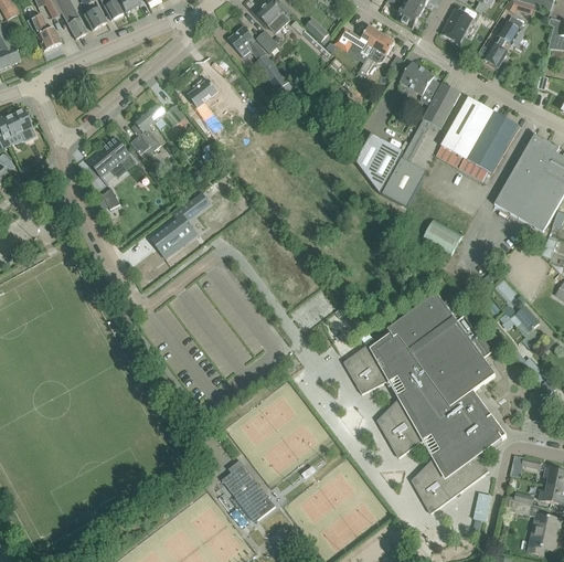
[(0,9),(4,19),(18,11),(12,0),(0,0),(0,9)]
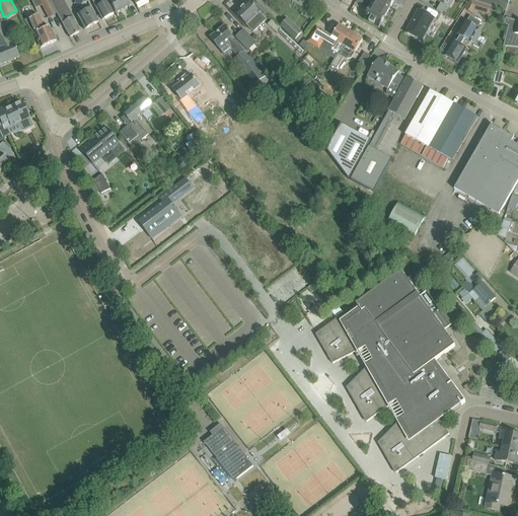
[(40,0),(48,15),(55,11),(49,0),(40,0)]
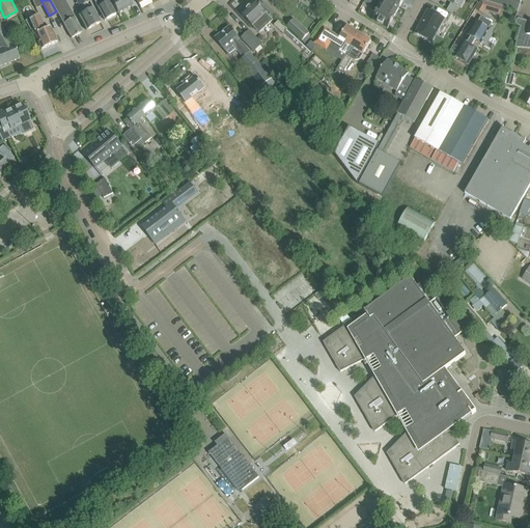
[(51,0),(71,35),(81,29),(65,0),(51,0)]
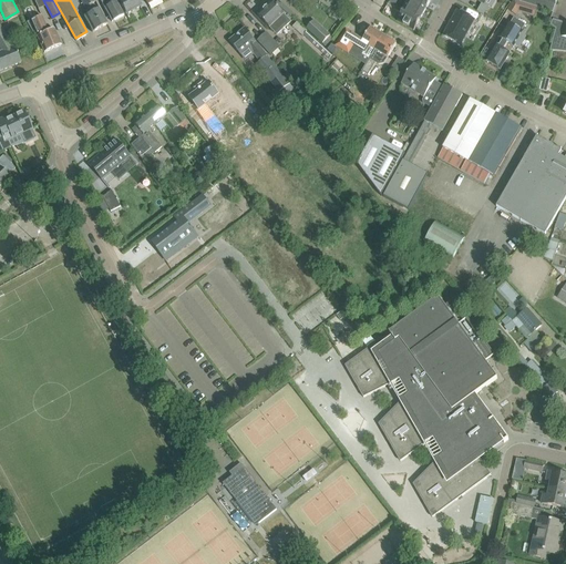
[(80,0),(86,11),(83,13),(92,29),(106,21),(101,11),(98,6),(93,8),(90,1),(92,0),(80,0)]
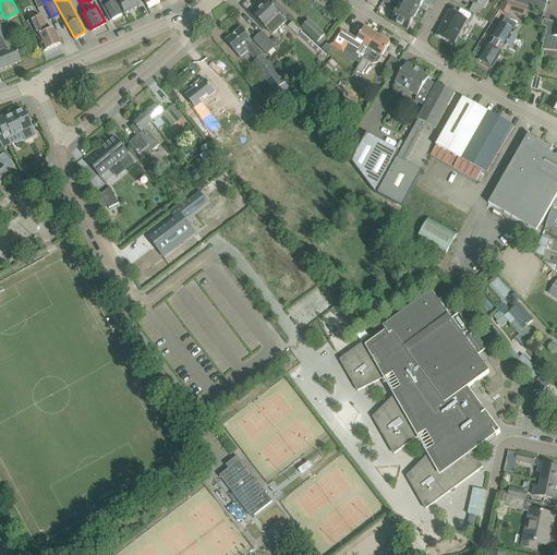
[(98,0),(101,4),(104,9),(109,19),(120,12),(113,0),(98,0)]
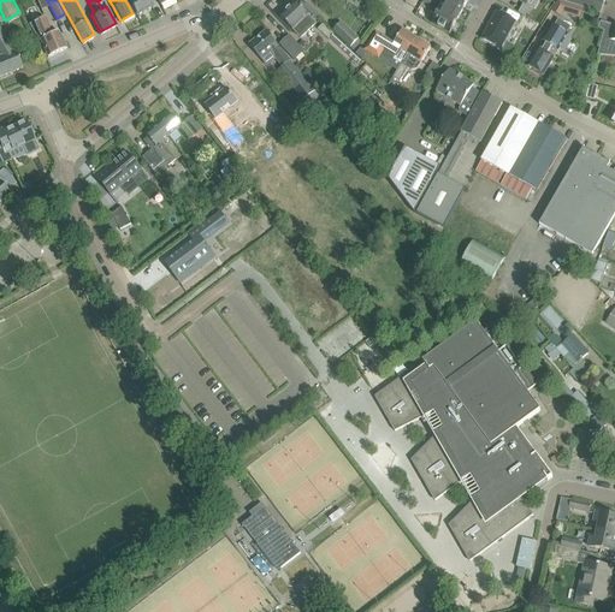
[(129,0),(135,12),(152,4),(149,0),(129,0)]
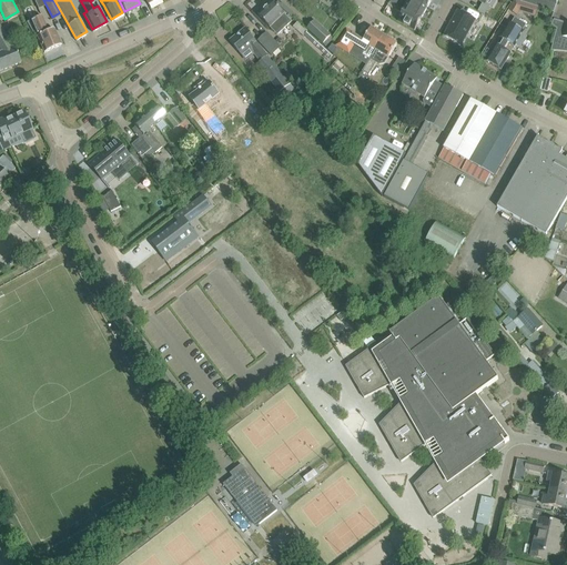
[(257,12),(265,21),(269,24),(275,31),(290,18),(283,11),(273,0),(271,0),(257,12)]
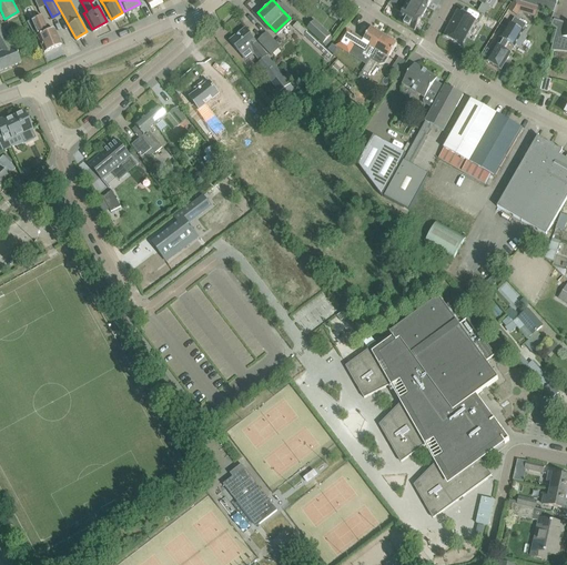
[(337,0),(334,4),(337,7),(341,8),(336,16),(338,18),(348,2),(345,0),(337,0)]
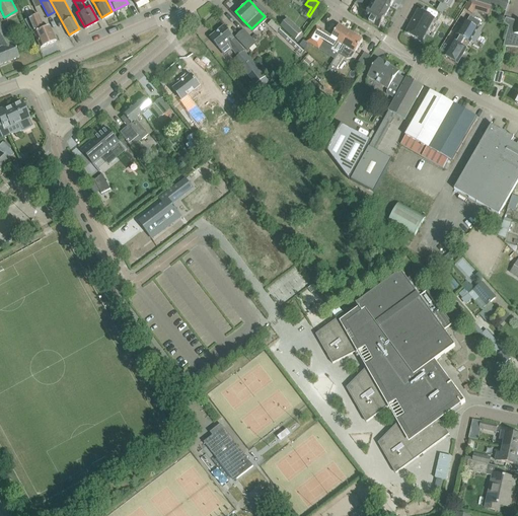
[(371,0),(368,6),(383,14),(389,4),(381,0),(371,0)]
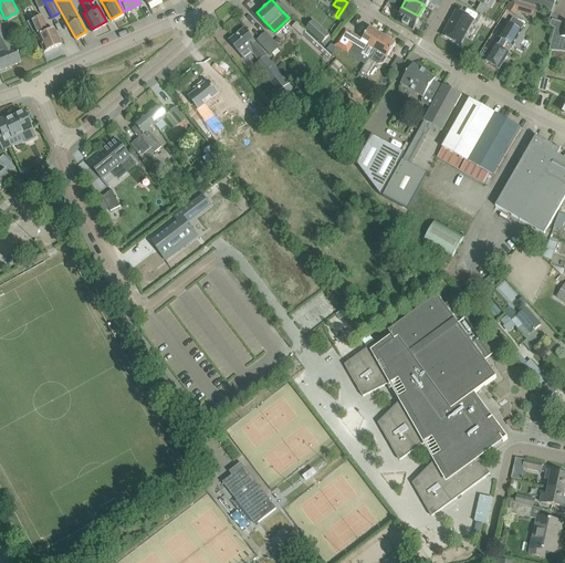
[(532,13),(535,4),(523,0),(520,10),(532,13)]
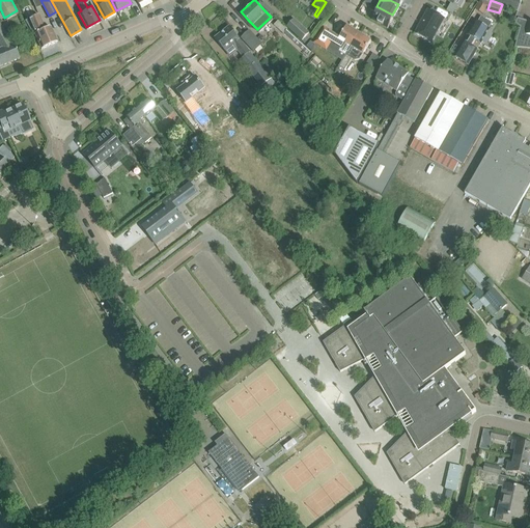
[(491,0),(502,4),(517,8),(519,0),(491,0)]
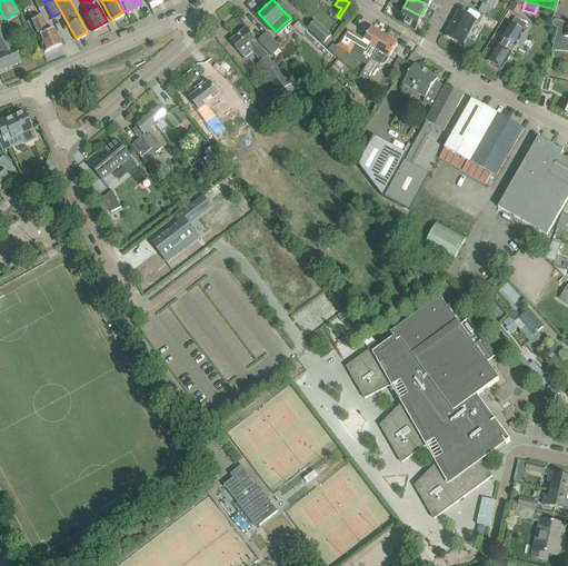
[(480,2),(477,8),(484,12),(488,6),(480,2)]
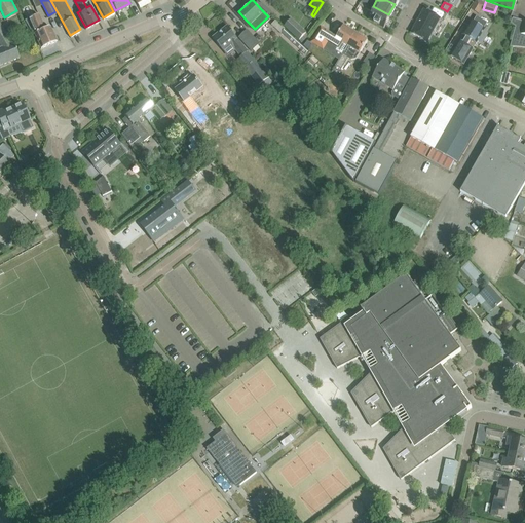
[(373,6),(367,17),(382,26),(385,21),(387,23),(391,16),(388,14),(373,6)]
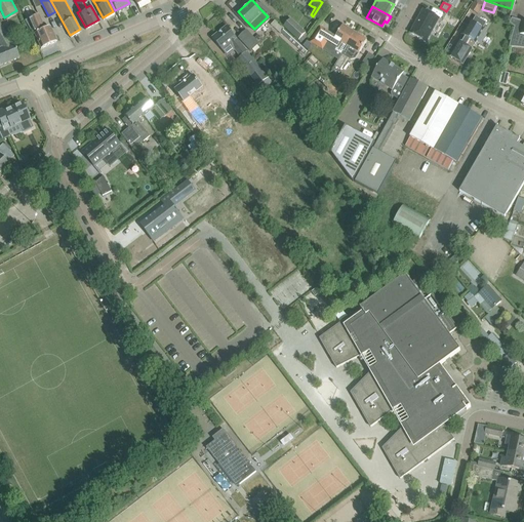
[(422,7),(409,30),(425,39),(438,15),(422,7)]
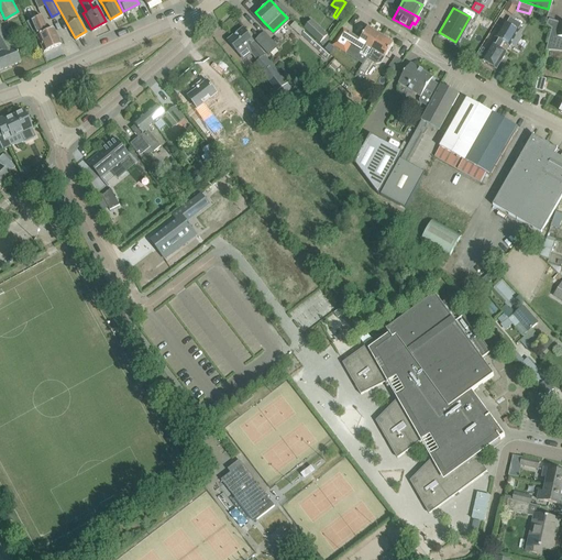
[(29,18),(25,20),(33,34),(35,34),(37,40),(42,50),(59,42),(55,32),(53,26),(46,29),(40,13),(29,18)]
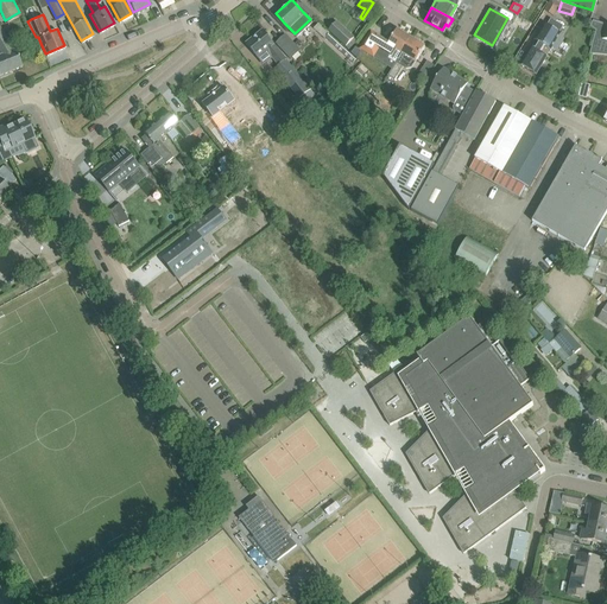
[(545,23),(544,21),(543,21),(533,38),(535,38),(519,62),(535,71),(541,62),(545,53),(544,53),(549,46),(550,48),(560,31),(557,30),(562,23),(550,16),(545,23)]
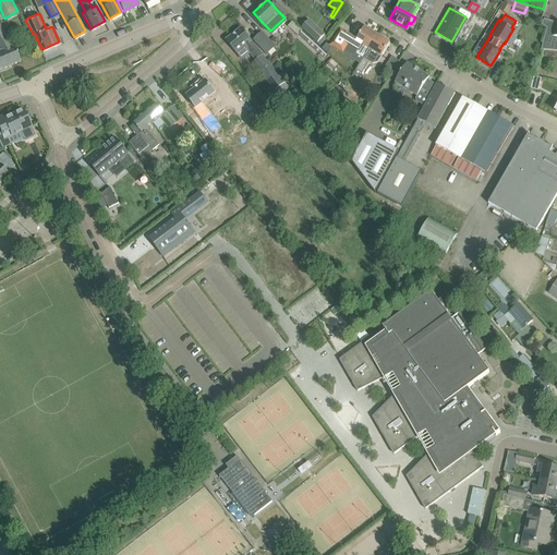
[(556,21),(543,16),(541,22),(546,25),(540,47),(556,48),(556,21)]
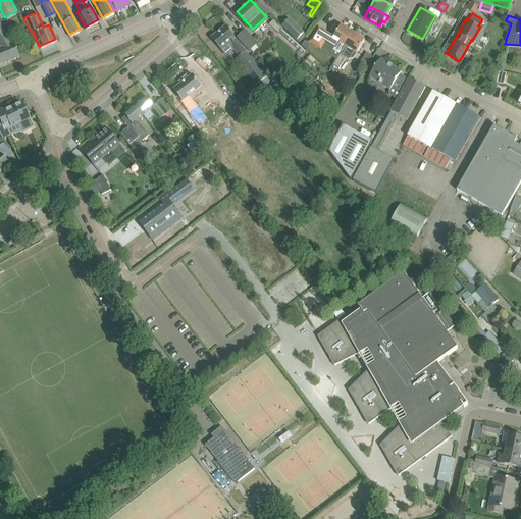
[(280,23),(296,38),(303,30),(288,16),(280,23)]
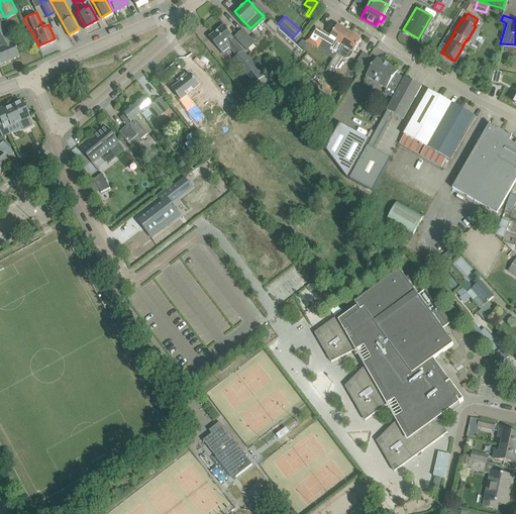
[(275,29),(279,25),(270,17),(266,21),(275,30),(275,29)]
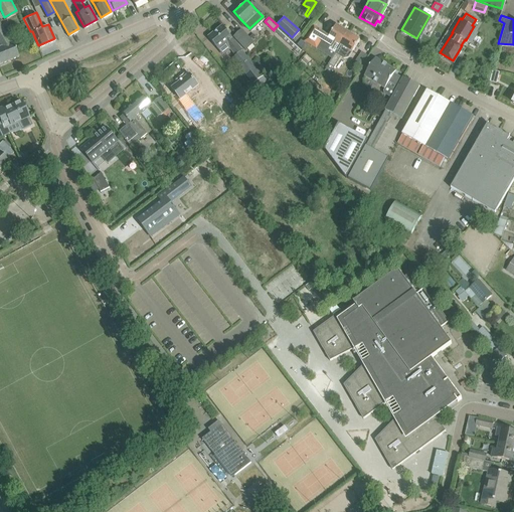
[(0,61),(17,54),(11,40),(10,40),(0,22),(0,61)]
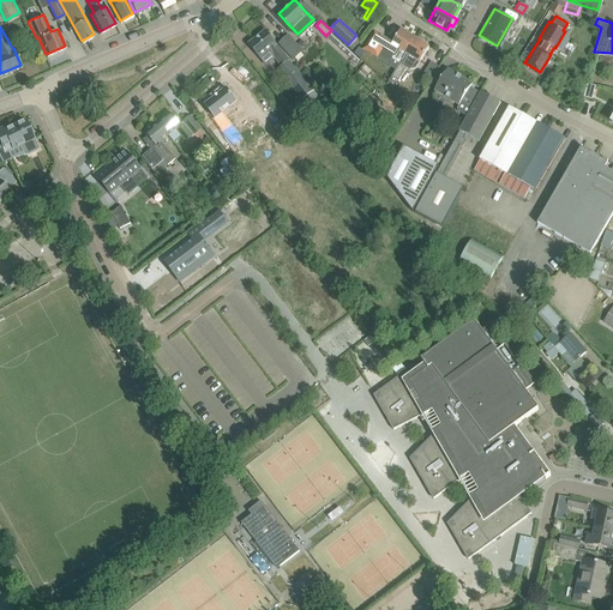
[(400,26),(392,40),(373,28),(362,46),(376,54),(382,46),(394,53),(391,56),(398,60),(414,35),(400,26)]
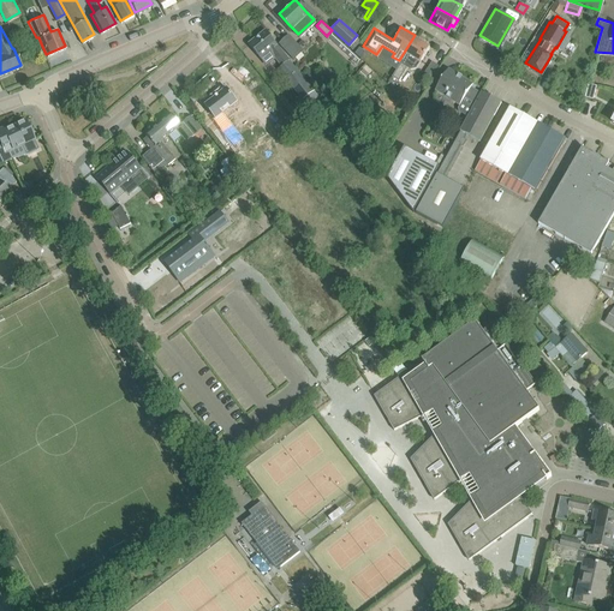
[(255,51),(260,55),(269,47),(281,61),(288,57),(272,36),(264,28),(248,41),(255,51)]
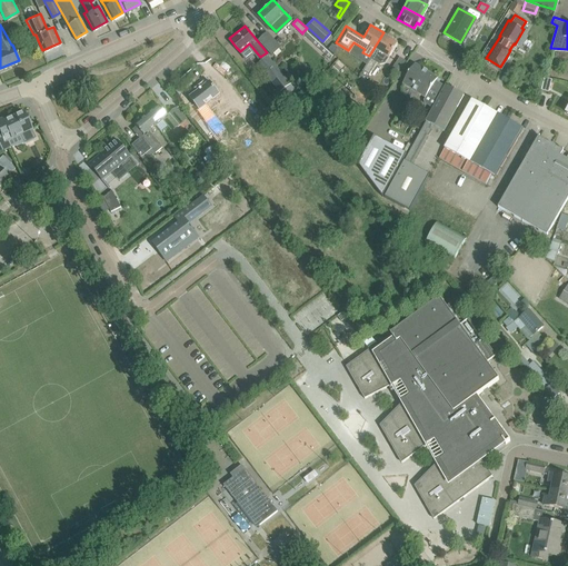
[(307,28),(302,32),(329,56),(332,51),(307,28)]
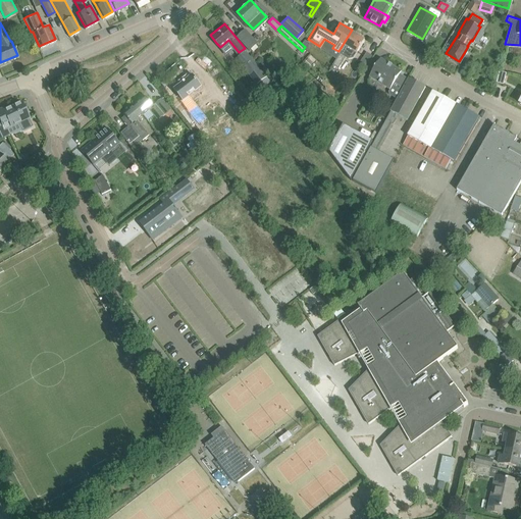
[(236,35),(248,48),(256,41),(244,28),(236,35)]
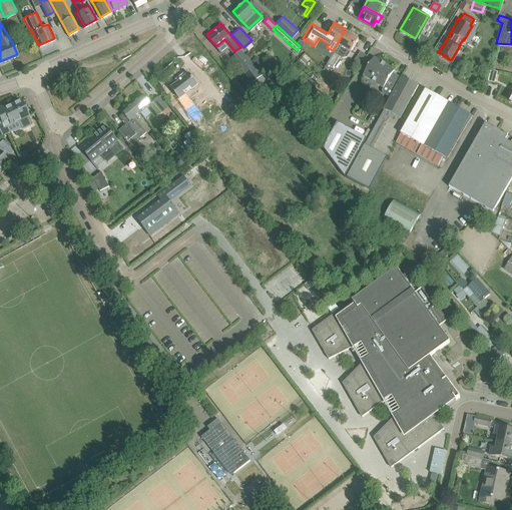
[(342,56),(347,55),(358,37),(346,29),(333,50),(326,61),(332,65),(339,54),(342,56)]
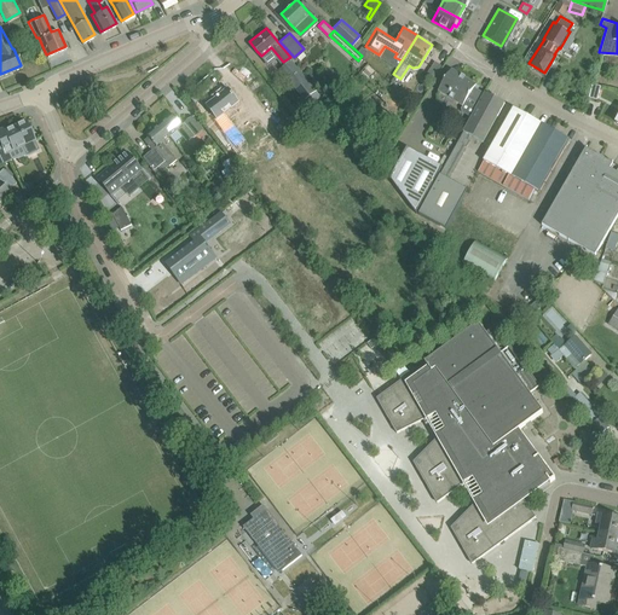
[(279,67),(304,98),(316,88),(290,57),(279,67)]
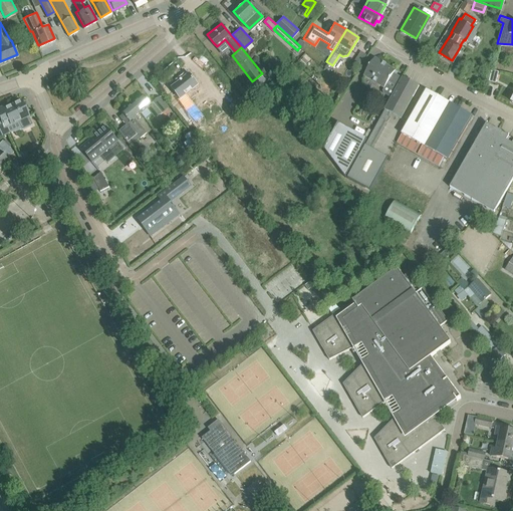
[(391,95),(401,77),(392,71),(395,68),(373,55),(368,64),(362,72),(382,85),(381,88),(382,90),(391,95)]
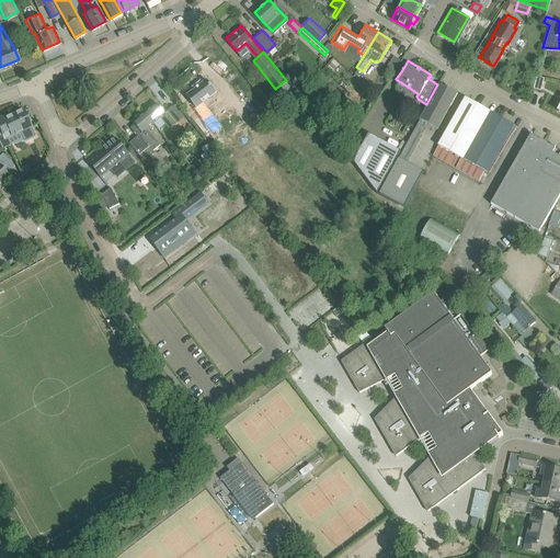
[(185,93),(195,106),(216,91),(205,78),(185,93)]
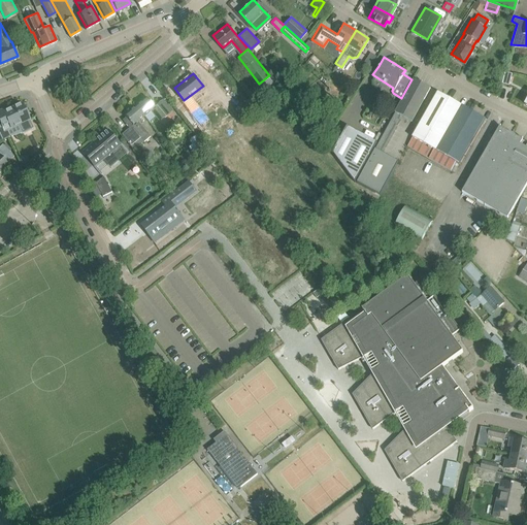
[(401,98),(356,181),(380,193),(397,160),(380,150),(399,112),(410,119),(423,96),(429,85),(420,80),(413,76),(412,79),(401,98)]
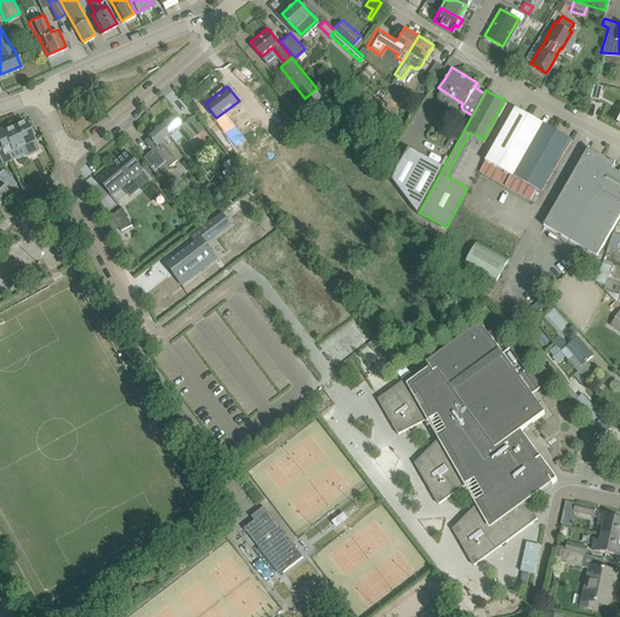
[(276,101),(269,91),(260,96),(266,107),(276,101)]
